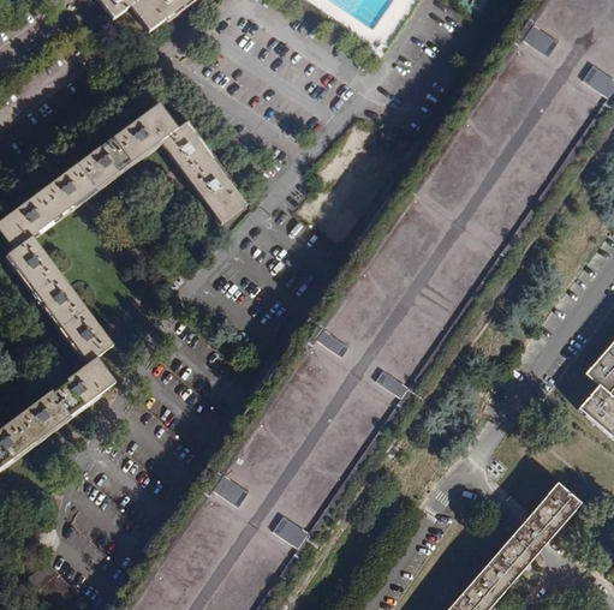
[(102,0),(103,1),(114,17),(132,5),(150,30),(185,4),(189,0),(102,0)]
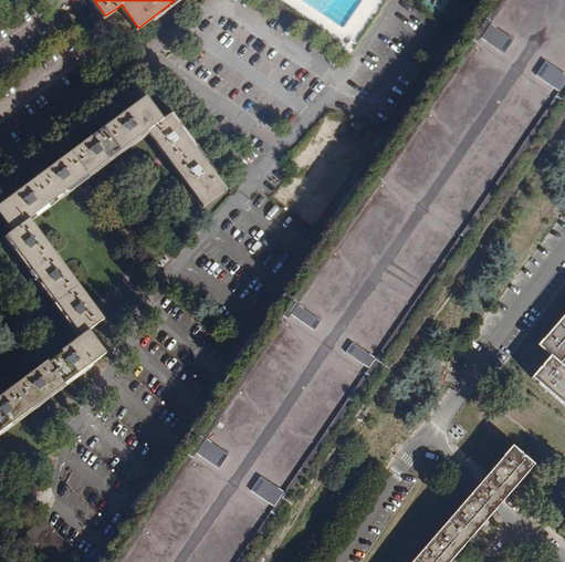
[(564,68),(558,63),(550,75),(564,86),(564,68)]
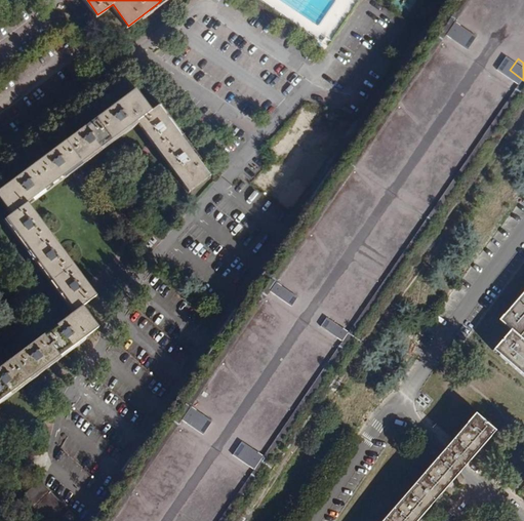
[(0,398),(99,325),(83,304),(97,293),(29,200),(138,119),(190,189),(211,173),(191,147),(169,116),(159,104),(153,109),(136,87),(126,94),(98,115),(68,137),(31,165),(0,188),(0,195),(12,212),(7,216),(15,227),(38,257),(61,288),(76,309),(62,319),(32,341),(1,364),(0,364),(0,398)]
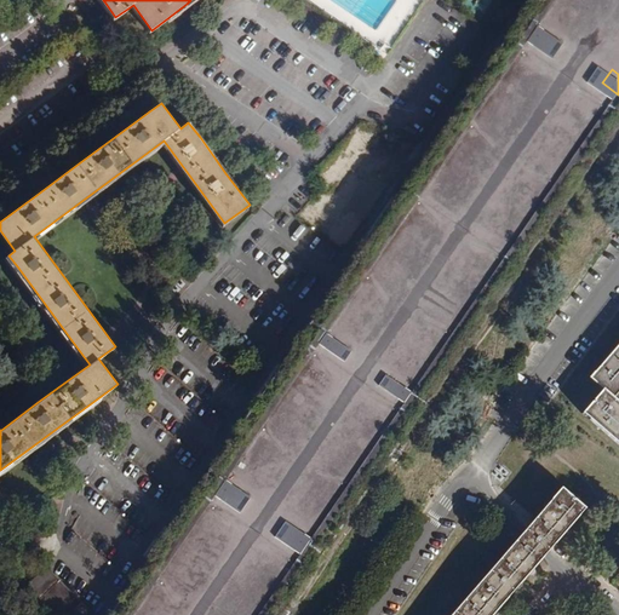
[(618,340),(591,374),(605,386),(584,409),(618,438),(618,396),(615,394),(618,390),(618,340)]
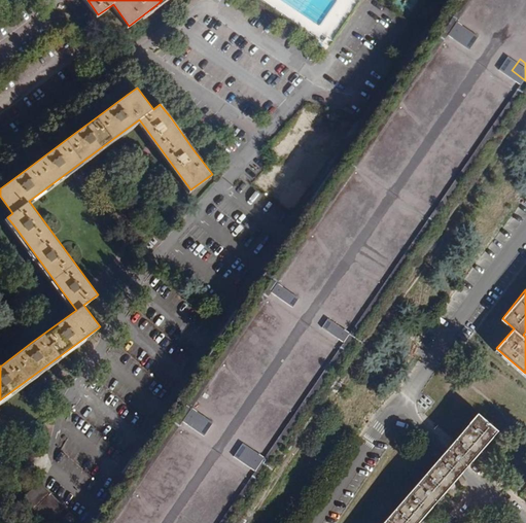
[(352,340),(357,333),(340,322),(335,330),(352,340)]
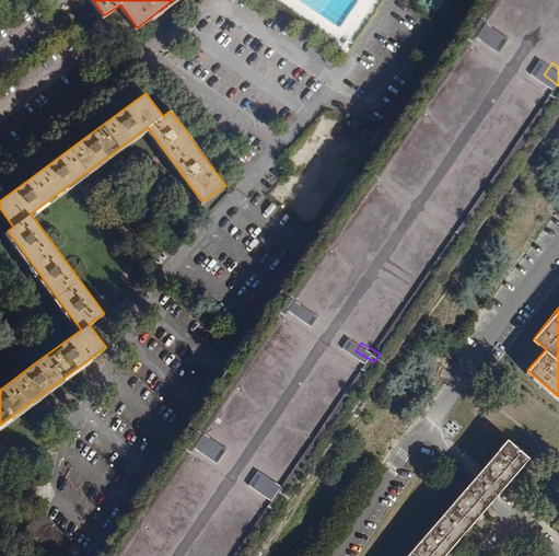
[(517,472),(530,458),(509,439),(477,475),(406,555),(443,555),(452,547),(474,522),(486,508),(498,495),(517,472)]
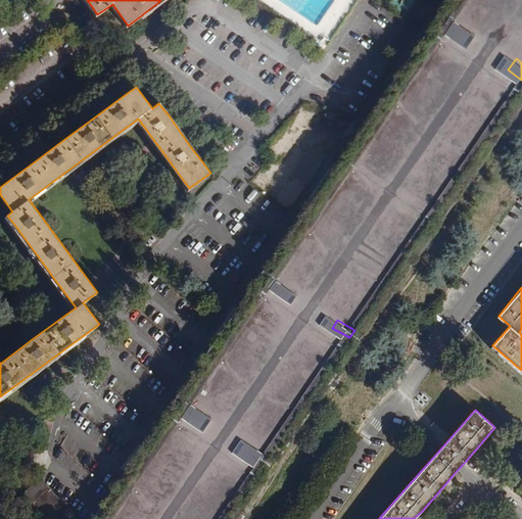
[(251,443),(245,456),(263,466),(270,454),(251,443)]
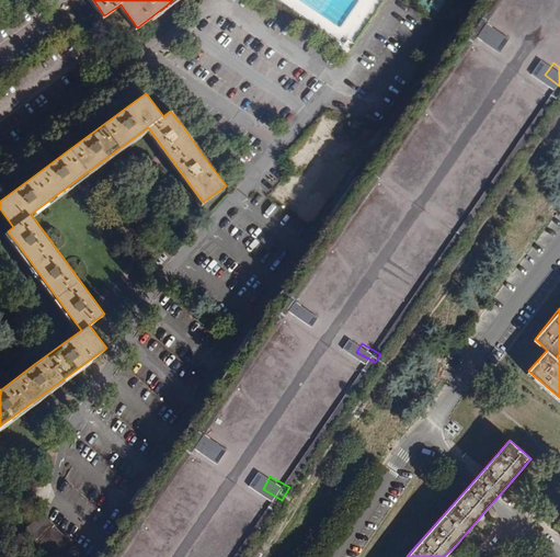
[(79,556),(84,553),(41,508),(23,525),(54,556),(79,556)]
